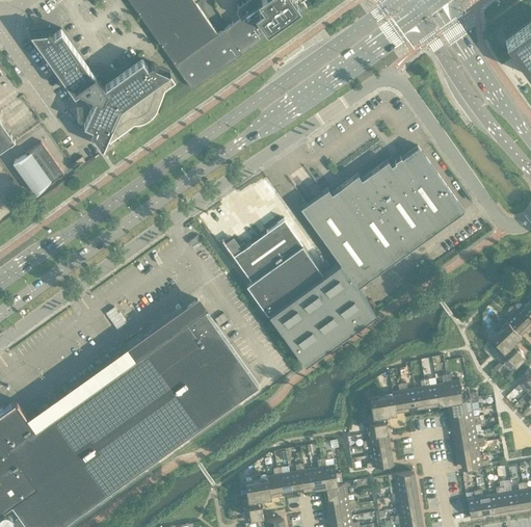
[(530,25),(520,33),(505,44),(511,52),(515,57),(513,58),(512,59),(512,60),(511,60),(511,61),(512,61),(518,71),(519,71),(520,71),(521,71),(523,69),(524,69),(530,78),(530,25)]
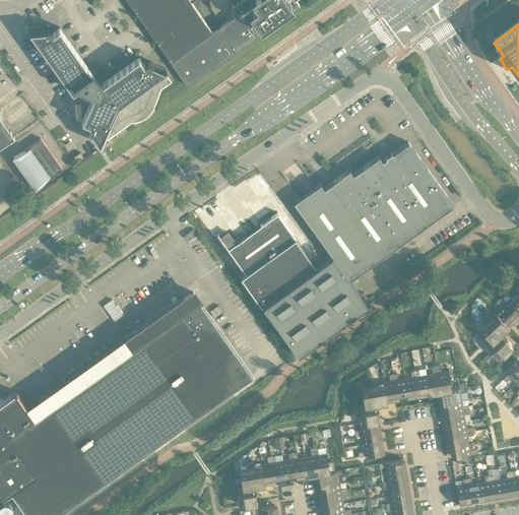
[(60,31),(53,37),(51,34),(49,33),(48,33),(46,34),(29,35),(73,95),(74,94),(87,101),(86,104),(89,109),(82,124),(89,128),(88,131),(88,133),(89,135),(90,135),(100,148),(104,141),(108,143),(131,126),(135,126),(139,125),(142,124),(146,122),(149,119),(151,116),(153,113),(161,92),(172,85),(165,75),(167,73),(152,67),(151,65),(149,65),(147,65),(144,68),(139,61),(104,86),(96,77),(94,79),(60,31)]
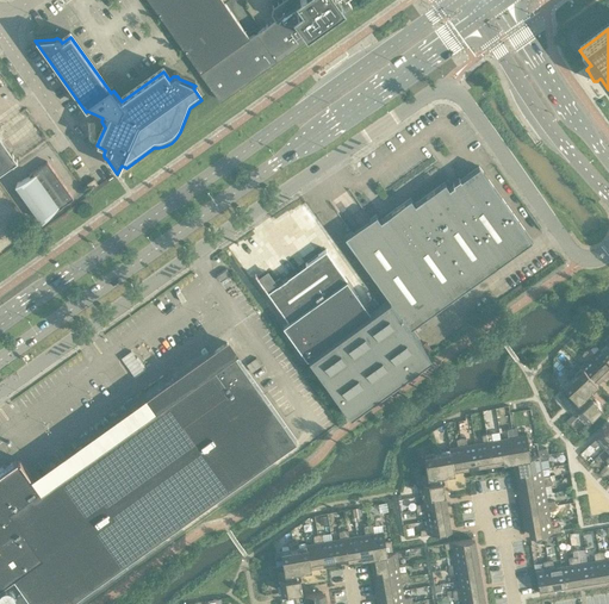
[(0,178),(12,170),(18,167),(17,164),(13,161),(14,161),(13,159),(12,160),(0,142),(0,178)]
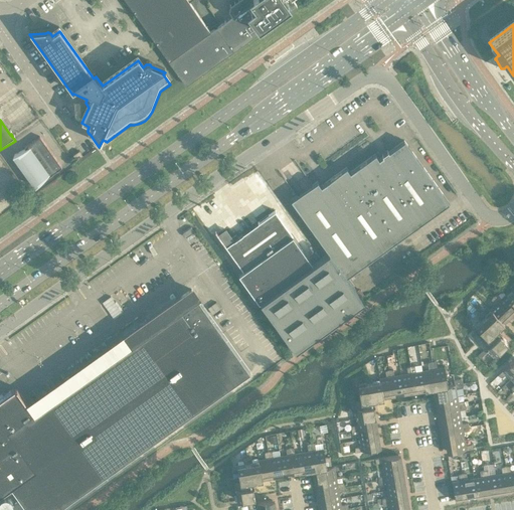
[(61,172),(40,141),(24,152),(25,153),(14,159),(36,190),(45,181),(46,183),(61,172)]
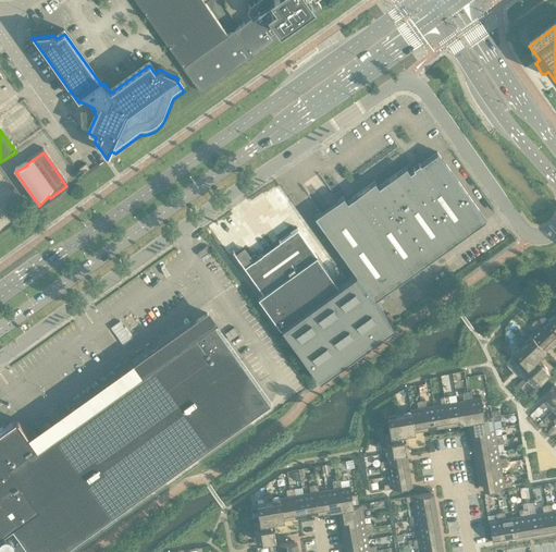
[(340,291),(281,332),(319,385),(394,331),(375,304),(486,224),(437,157),(410,176),(407,171),(379,192),(375,186),(347,206),(344,200),(316,221),(356,278),(340,291)]
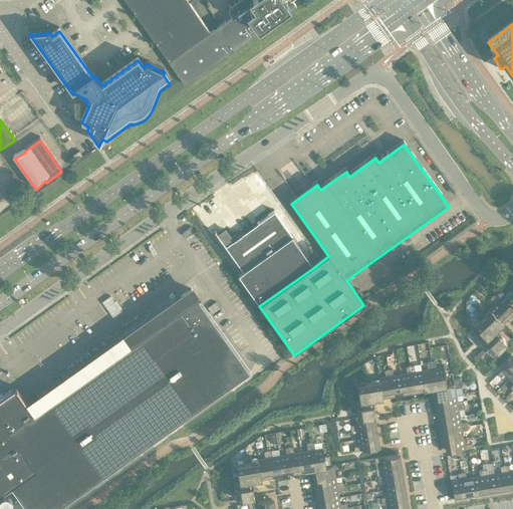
[(83,160),(79,155),(73,160),(77,164),(83,160)]
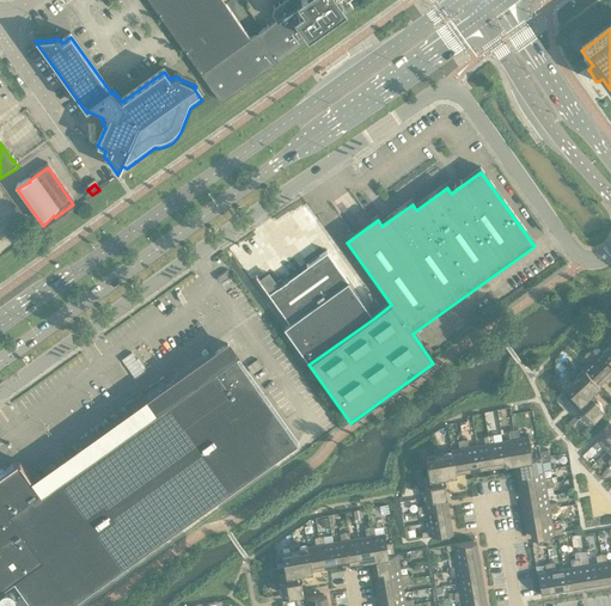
[(285,331),(309,365),(373,319),(328,256),(279,291),(270,279),(267,282),(268,286),(263,289),(289,328),(285,331)]
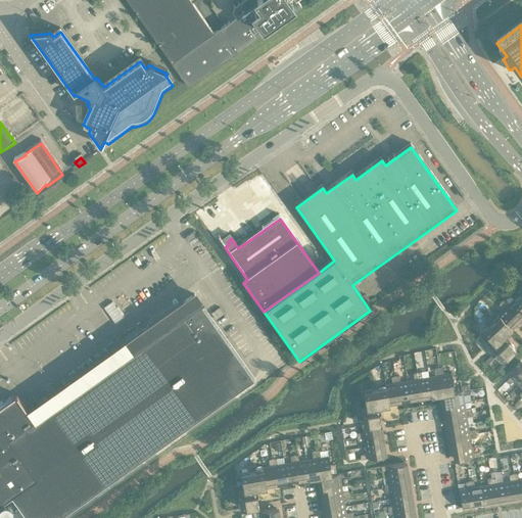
[(33,422),(6,440),(35,481),(11,498),(12,500),(25,517),(62,517),(254,381),(195,298),(129,345),(133,352),(34,423),(33,422)]
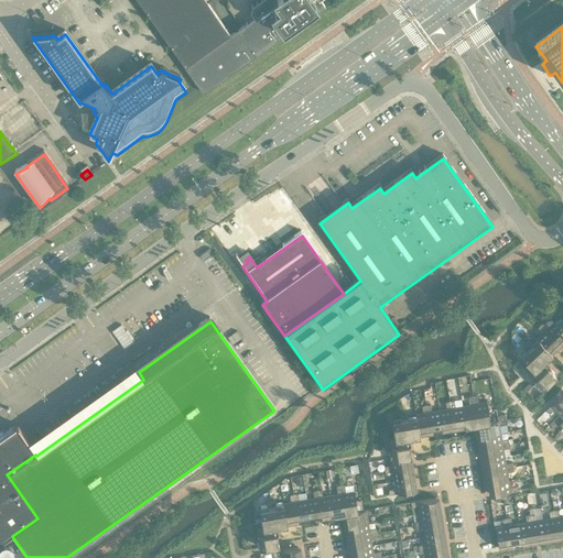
[(561,350),(562,348),(562,335),(556,328),(558,328),(555,326),(550,331),(545,327),(541,329),(561,350)]
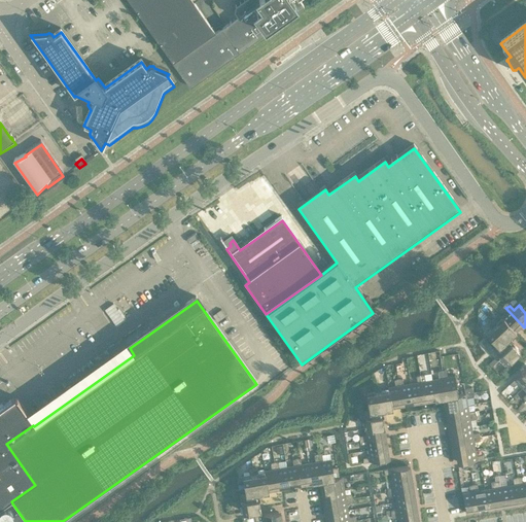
[(502,321),(503,322),(516,335),(524,327),(505,308),(503,311),(507,316),(502,321)]
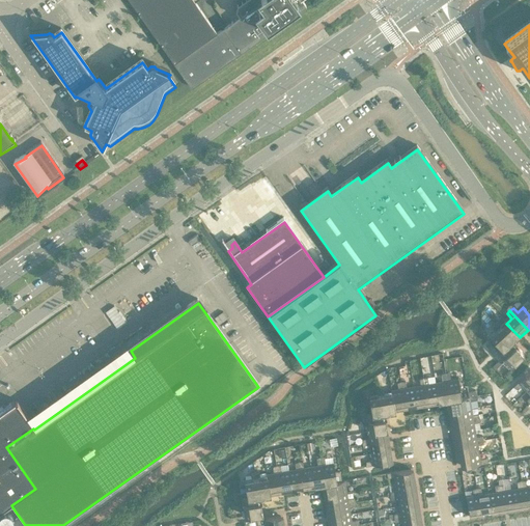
[(223,316),(215,322),(220,329),(228,323),(223,316)]
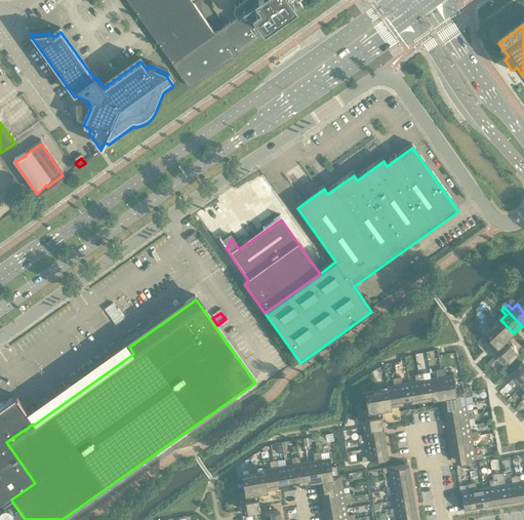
[(501,321),(497,325),(493,322),(489,324),(487,327),(491,331),(485,336),(497,349),(493,352),(486,344),(482,348),(484,351),(493,361),(496,363),(500,360),(506,365),(518,353),(507,341),(514,333),(501,321)]
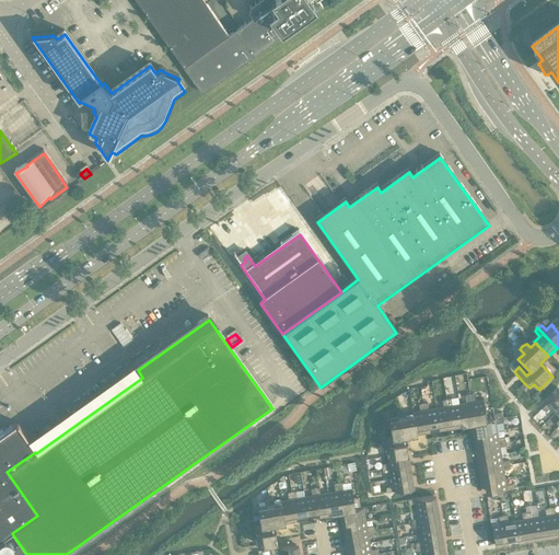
[(526,385),(520,392),(523,394),(530,388),(526,385)]
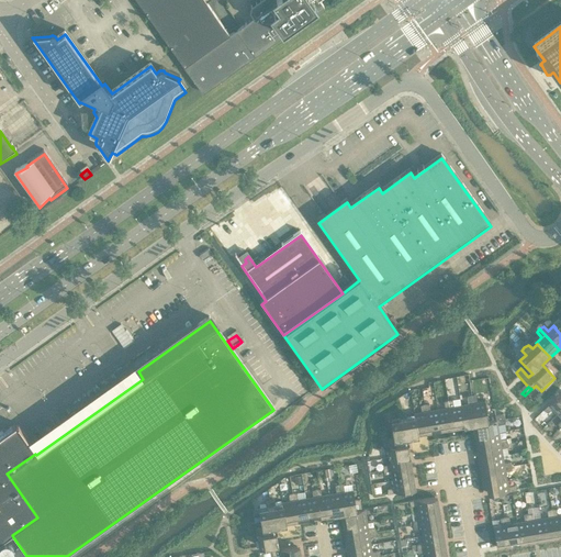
[(558,419),(560,415),(560,399),(551,409),(550,409),(545,415),(549,418),(553,413),(558,419)]
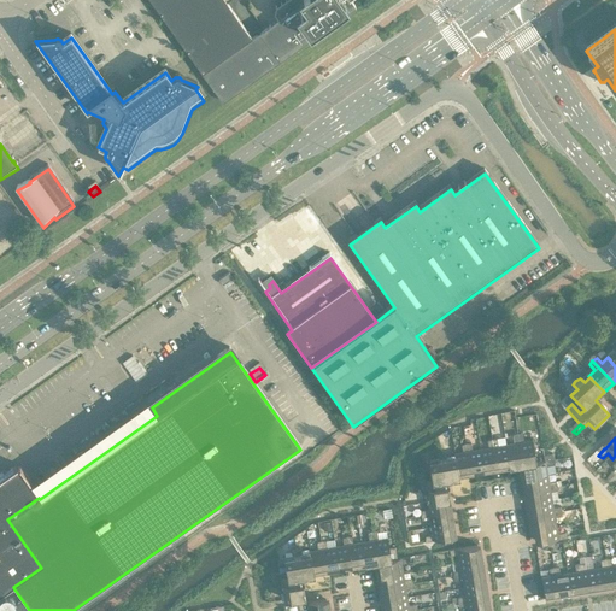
[(511,473),(523,470),(518,439),(514,440),(515,448),(506,450),(511,473)]
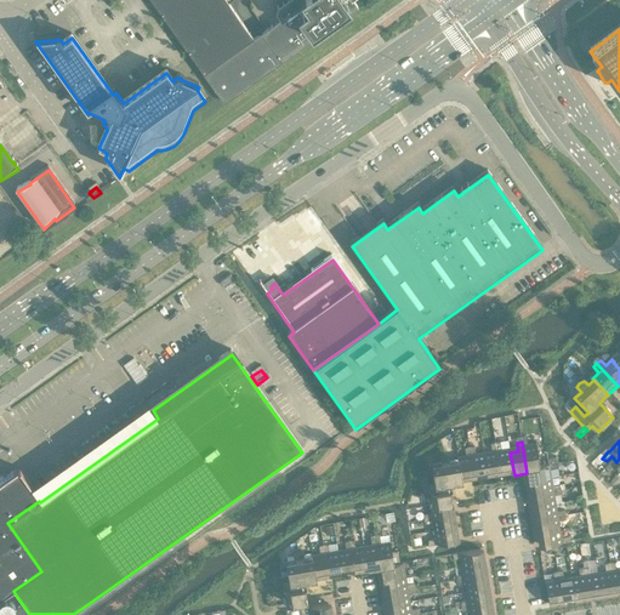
[(527,442),(522,442),(527,473),(540,471),(536,448),(528,450),(527,442)]
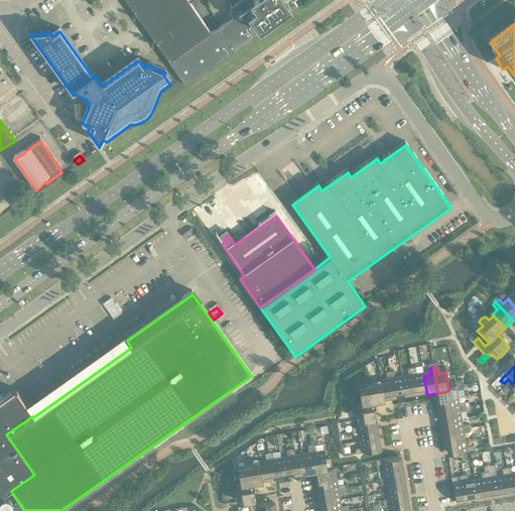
[(409,379),(402,380),(405,399),(416,397),(412,371),(408,373),(409,379)]
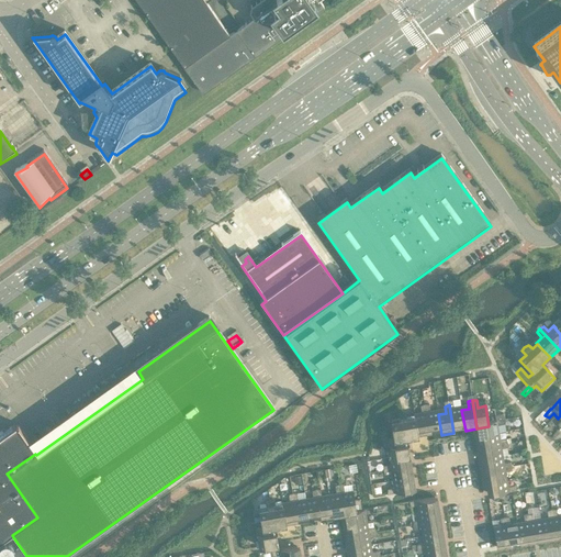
[(453,404),(449,404),(453,433),(466,431),(461,410),(455,411),(453,404)]
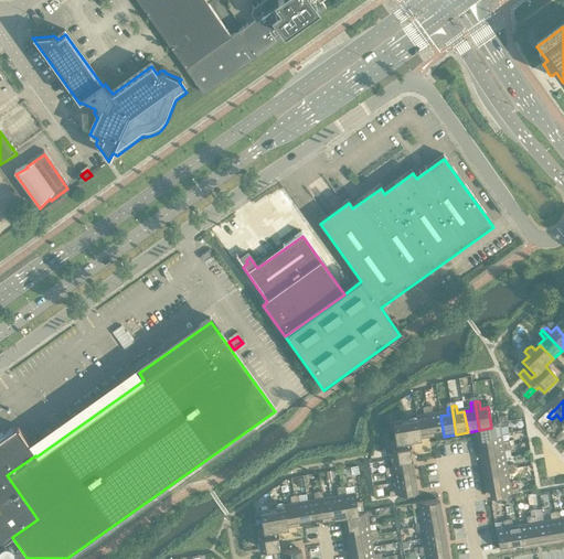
[(416,419),(417,422),(421,440),(433,438),(427,410),(423,411),(424,418),(416,419)]
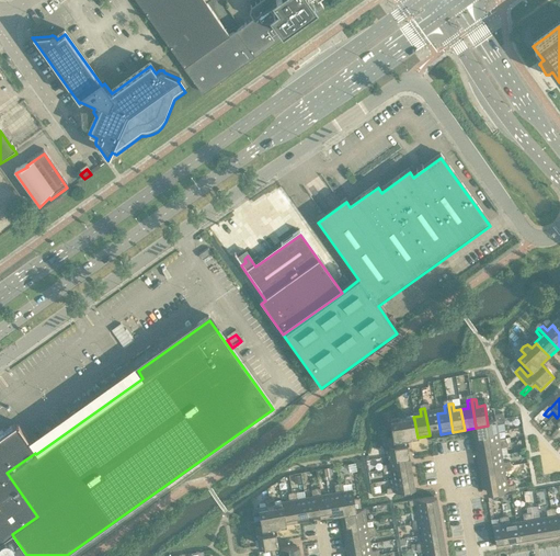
[(430,435),(441,434),(437,413),(430,415),(429,408),(424,408),(430,435)]
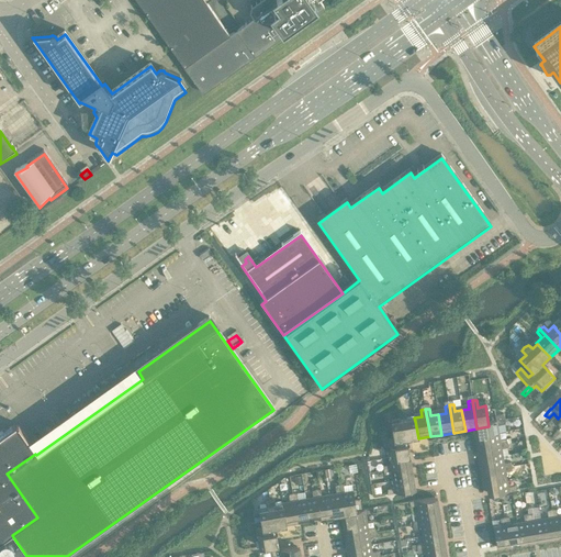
[(392,461),(411,458),(407,441),(418,438),(415,421),(408,422),(407,416),(403,415),(399,418),(400,423),(391,424),(394,442),(389,443),(388,435),(382,436),(382,441),(383,450),(385,455),(391,454),(392,460),(392,461)]
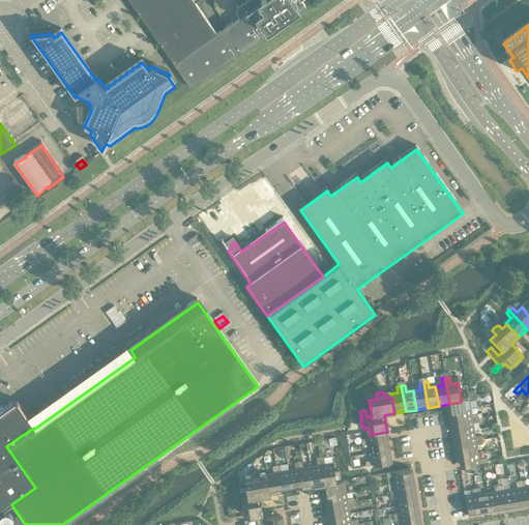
[(469,401),(468,401),(461,402),(449,404),(451,415),(471,412),(470,405),(477,404),(477,400),(469,401)]
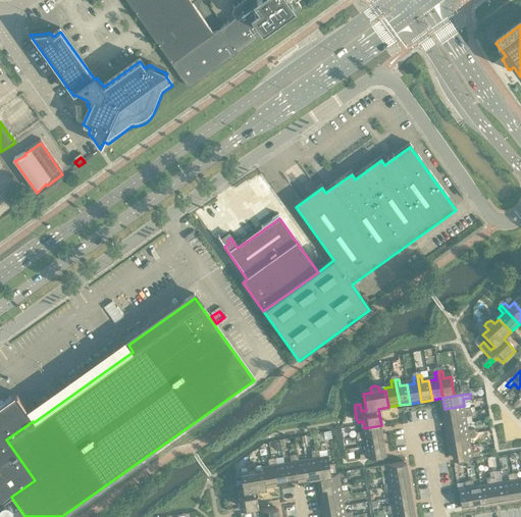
[(0,444),(6,440),(33,421),(25,411),(25,410),(17,398),(17,399),(16,398),(14,398),(0,408),(0,444)]
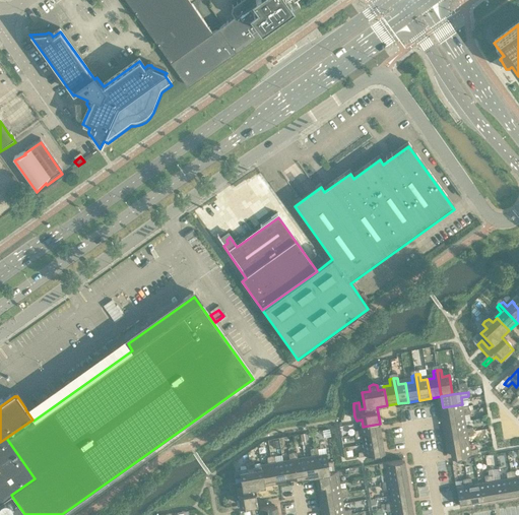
[(463,410),(462,404),(443,407),(445,419),(470,413),(469,409),(463,410)]
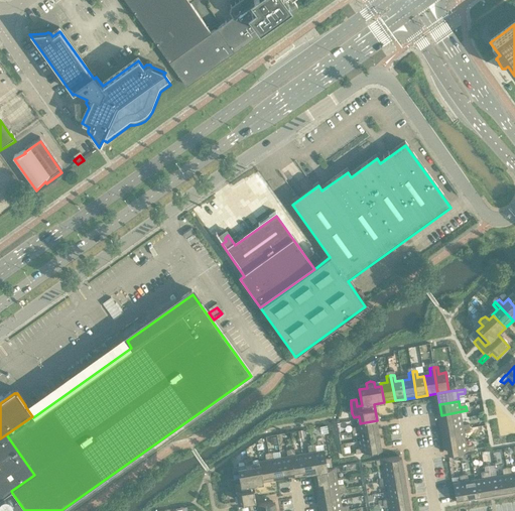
[(467,414),(467,410),(441,415),(443,425),(463,422),(461,415),(467,414)]
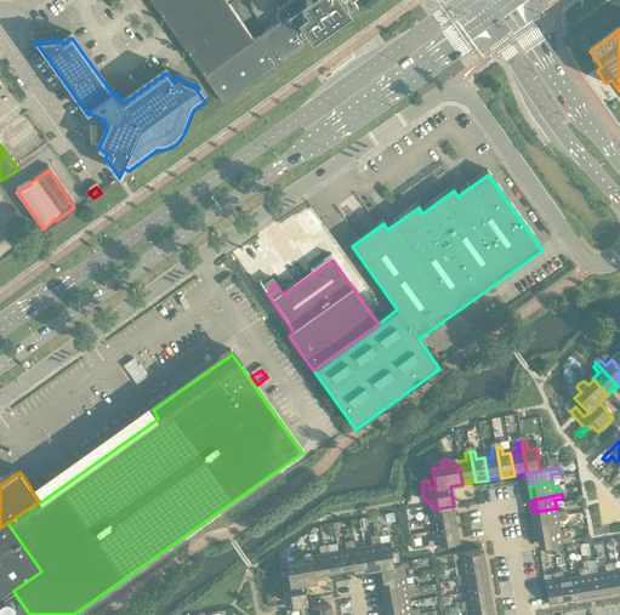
[(425,524),(455,519),(454,506),(433,510),(433,508),(431,510),(432,518),(425,519),(425,524)]
